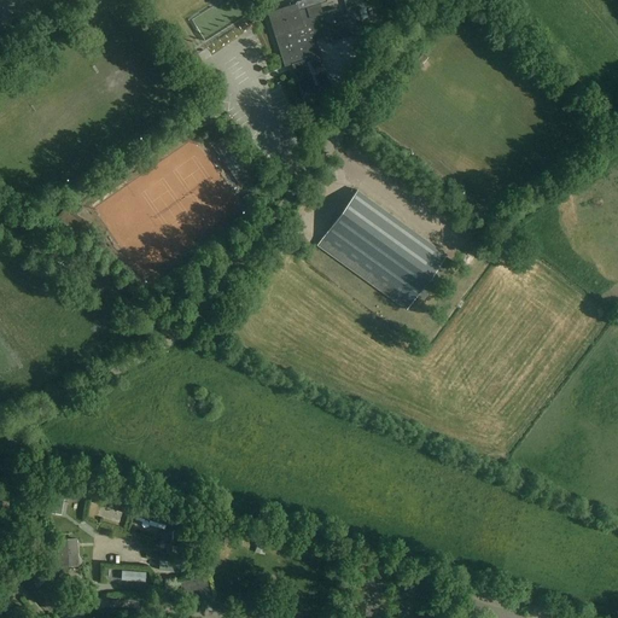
[(299,11),(297,4),(268,12),(283,58),(285,66),(292,64),(305,106),(334,98),(316,41),(326,38),(328,44),(360,34),(359,28),(360,28),(363,27),(356,5),(345,9),(348,15),(339,17),(337,10),(322,13),(320,4),(299,11)]
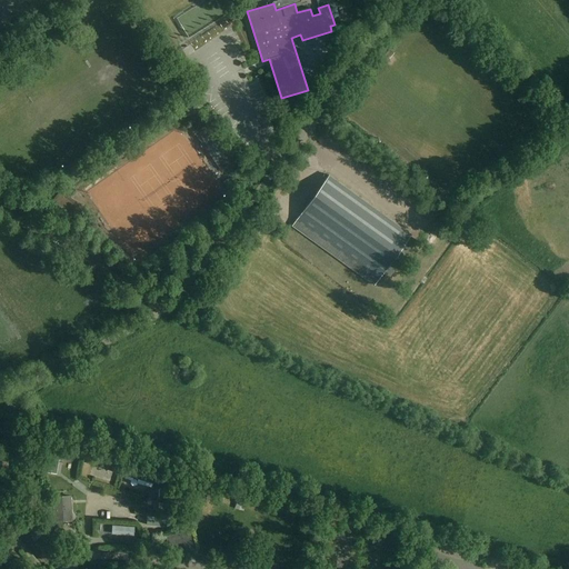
[(230,152),(210,123),(196,133),(216,162),(230,152)]
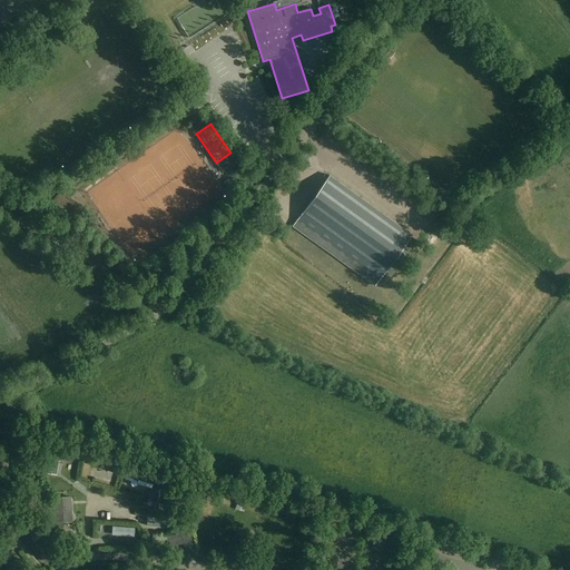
[(214,197),(222,192),(183,128),(173,134),(177,140),(184,136),(187,141),(185,143),(190,151),(187,154),(214,197)]
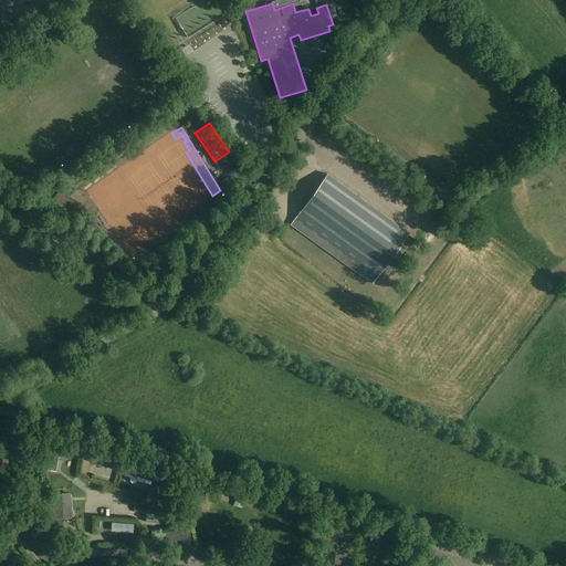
[(294,219),(291,224),(373,284),(409,234),(327,174),(294,219)]
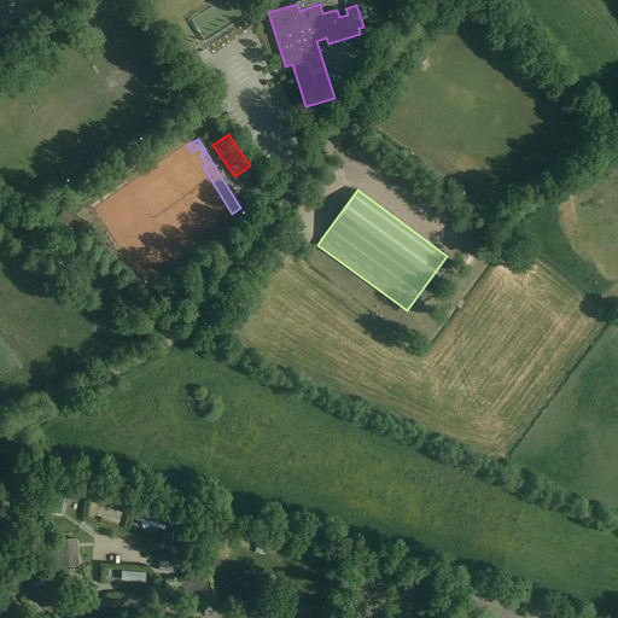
[(249,192),(243,197),(250,208),(256,203),(249,192)]
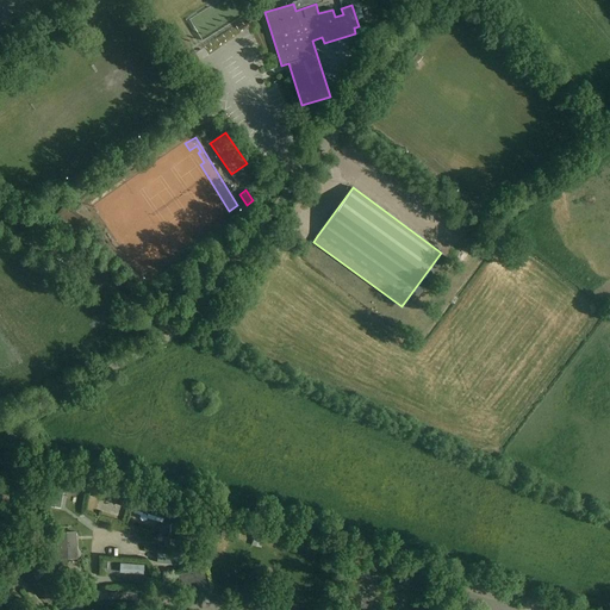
[(103,506),(125,509),(126,498),(104,496),(103,506)]
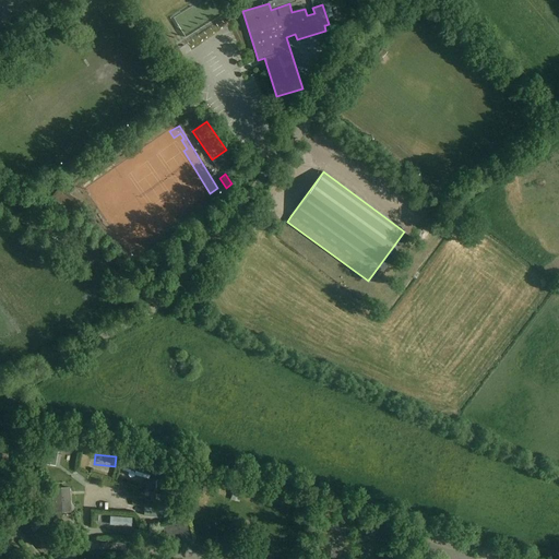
[(62,467),(64,459),(57,456),(55,465),(62,467)]
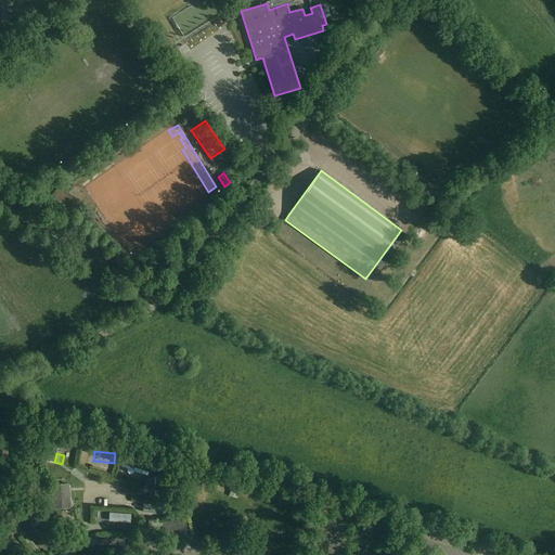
[(149,476),(152,465),(128,457),(125,468),(149,476)]
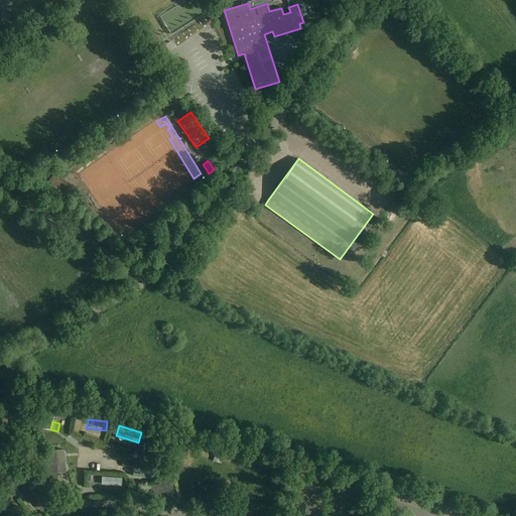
[(69,470),(68,449),(51,450),(52,470),(69,470)]
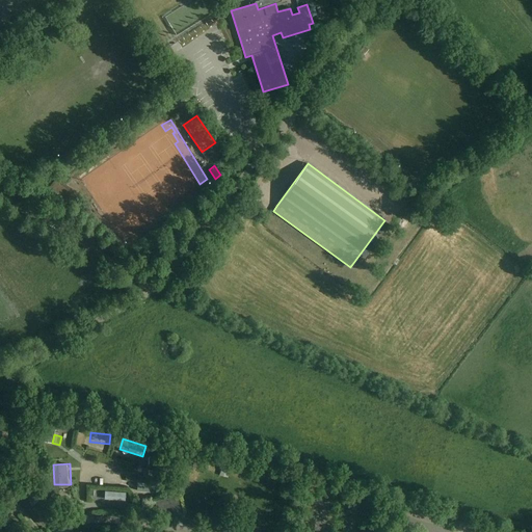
[(184,514),(181,497),(180,496),(176,497),(155,501),(157,511),(173,507),(175,517),(184,514)]
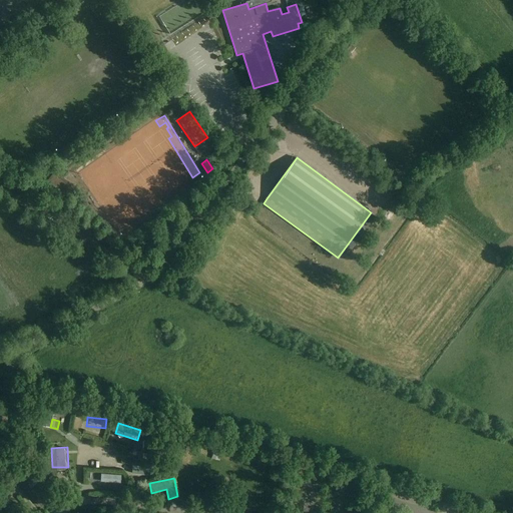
[(28,491),(41,507),(53,497),(39,481),(28,491)]
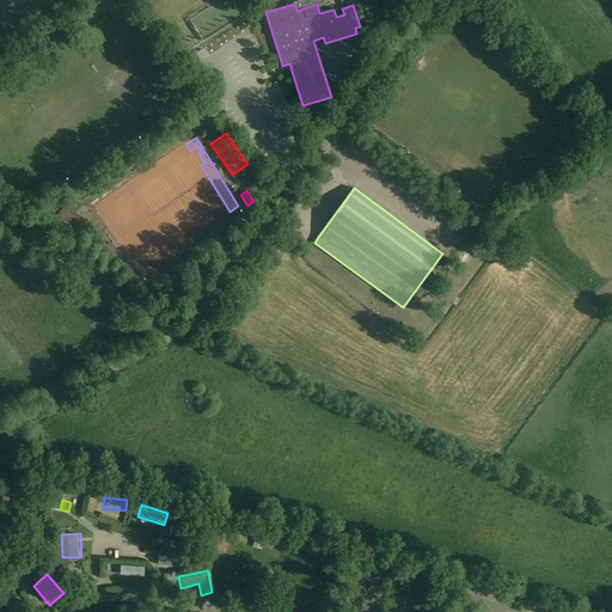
[(0,604),(14,591),(4,579),(0,582),(0,604)]
